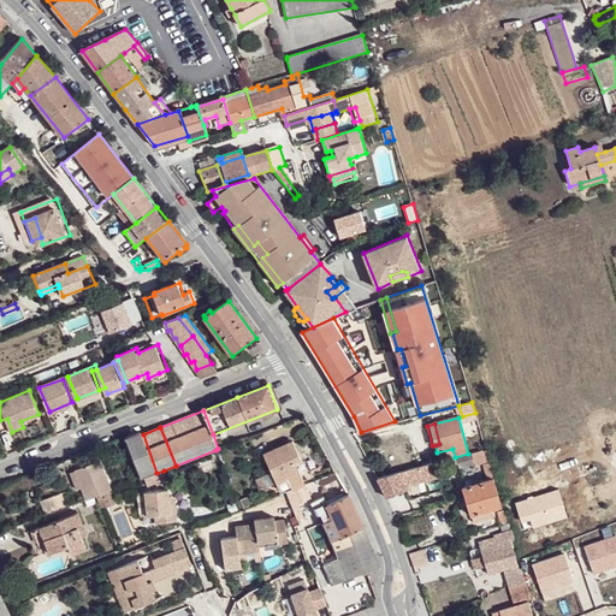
[(157,473),(143,434),(142,432),(126,439),(141,479),(144,477),(157,473)]
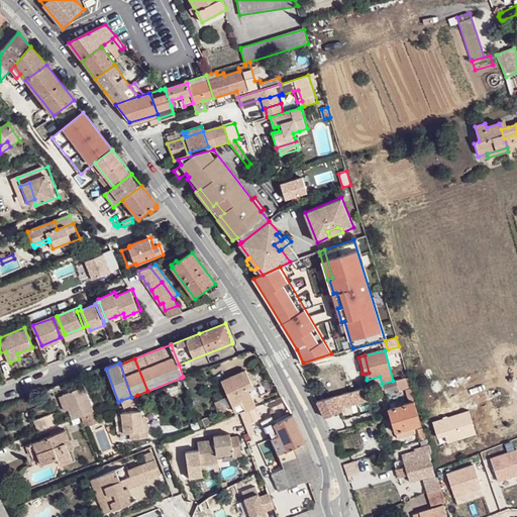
[(241,402),(245,411),(256,407),(247,388),(252,385),(246,371),(221,382),(232,405),(241,402)]
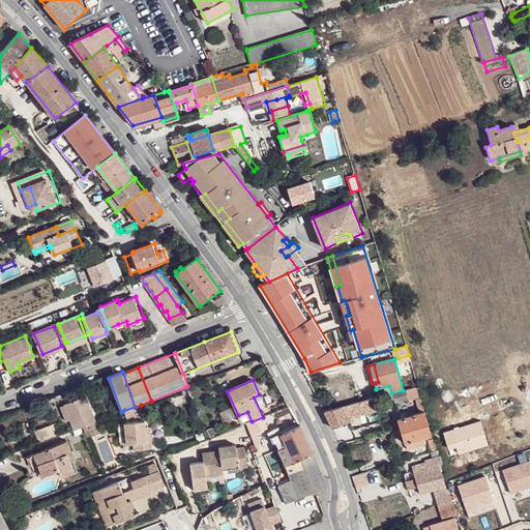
[(420,413),(425,411),(418,387),(393,393),(396,403),(408,400),(409,402),(416,400),(420,413)]
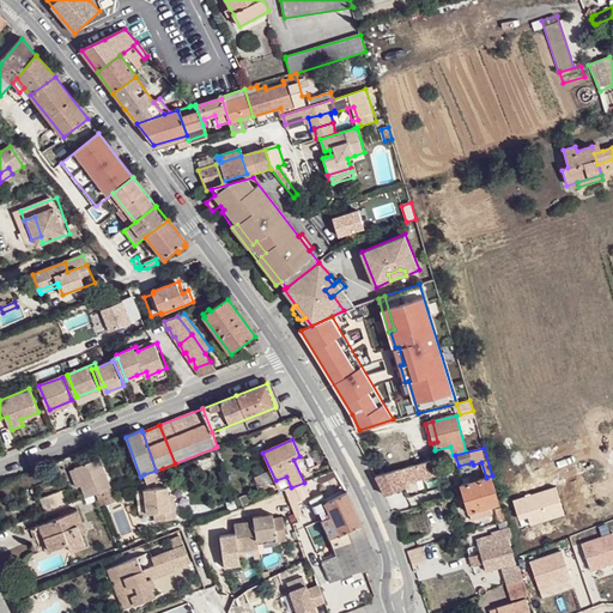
[(97,493),(111,487),(98,456),(74,466),(74,468),(82,485),(86,497),(97,493)]
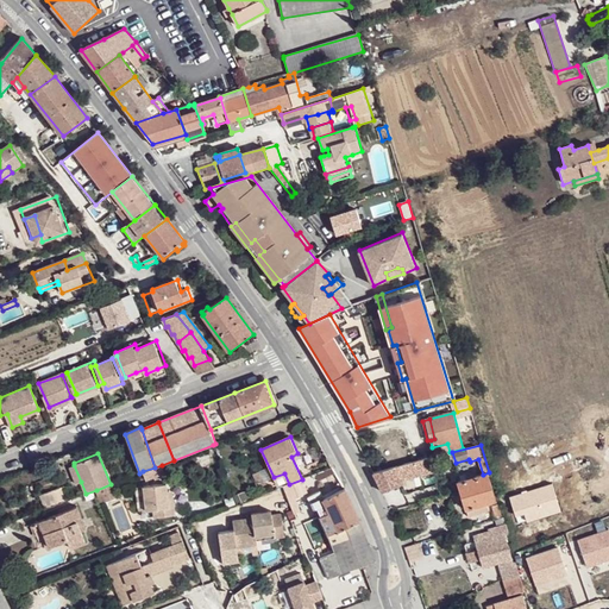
[(428,458),(372,473),(383,493),(400,484),(399,481),(433,471),(428,458)]
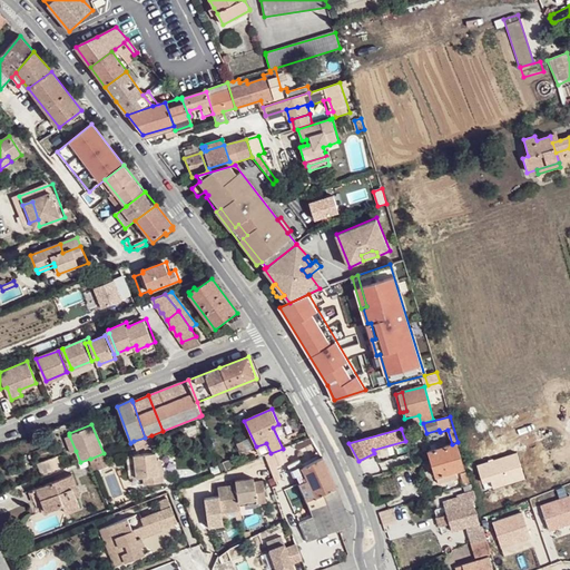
[(69,453),(76,451),(69,435),(64,438),(69,453)]
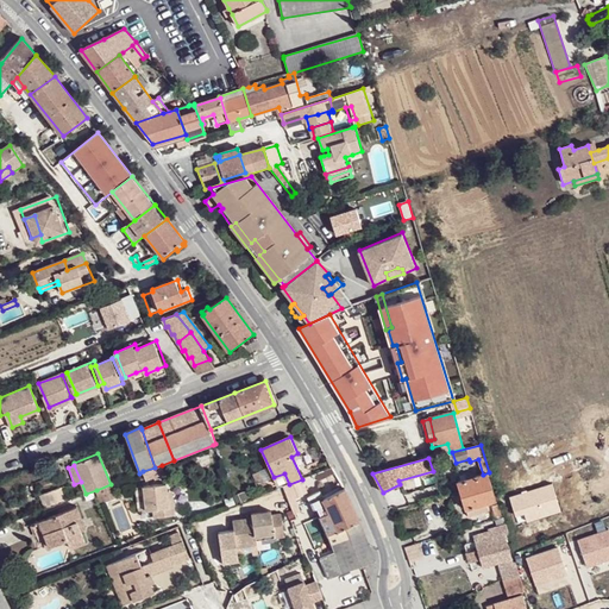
[(165,475),(162,465),(155,468),(143,471),(146,479),(154,477),(155,479),(165,475)]
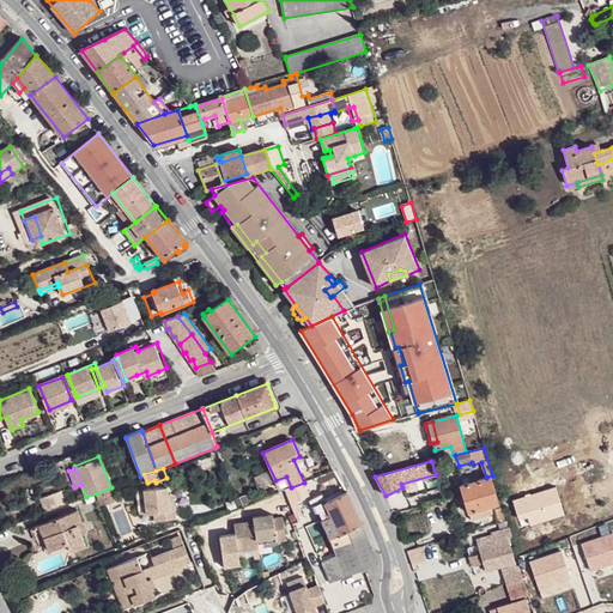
[(344,486),(334,469),(326,473),(335,490),(344,486)]
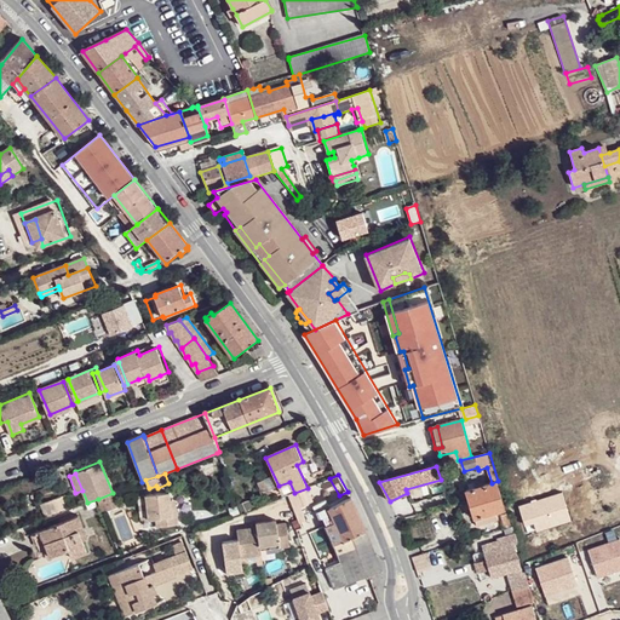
[(506,509),(498,481),(492,483),(466,491),(469,500),(471,509),(475,518),(495,512),(506,509)]
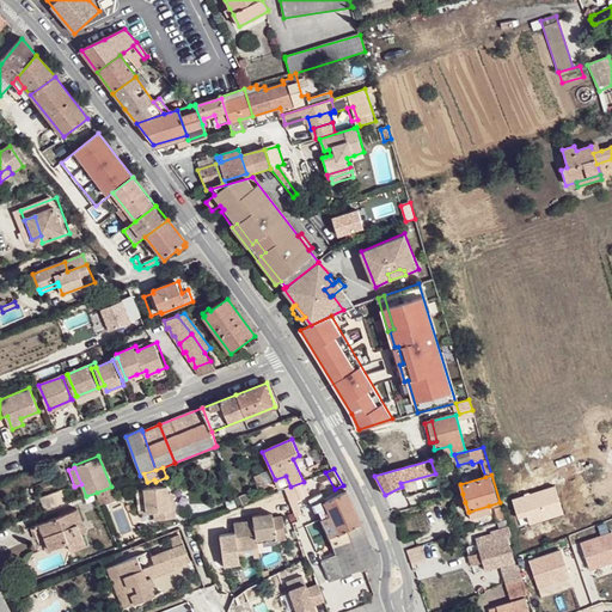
[(275,479),(280,491),(291,487),(286,476),(275,479)]
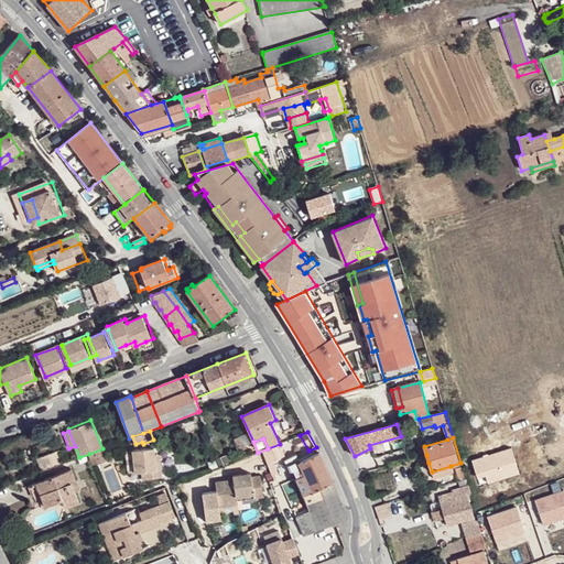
[(35,458),(41,473),(64,463),(58,448),(35,458)]
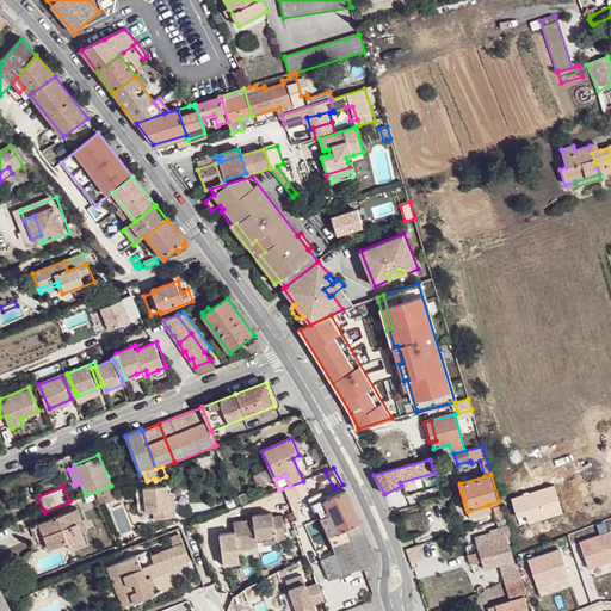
[(167,486),(143,489),(139,489),(141,512),(146,512),(154,511),(155,520),(177,518),(174,497),(168,498),(168,493),(167,486)]
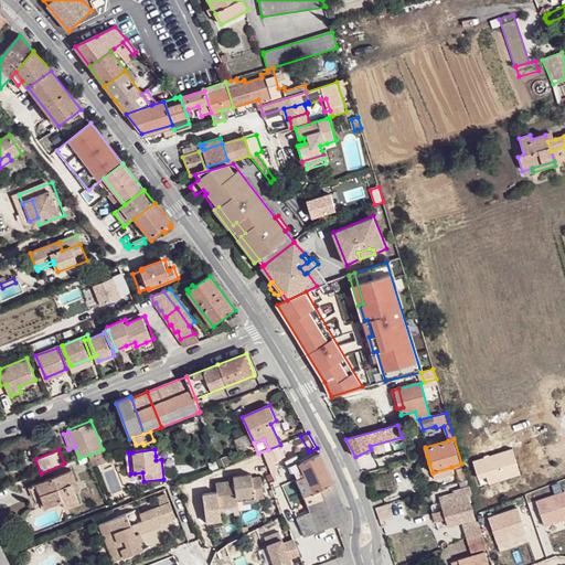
[(106,454),(96,456),(97,465),(107,464),(106,454)]
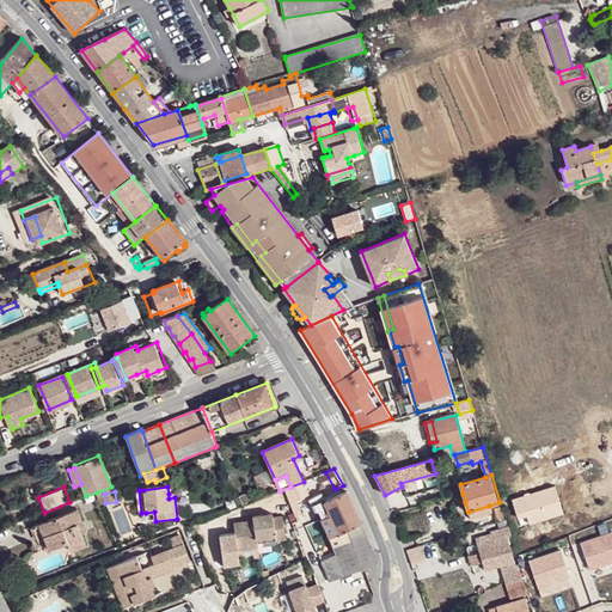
[(336,556),(323,562),(330,582),(365,569),(377,564),(366,534),(363,526),(360,520),(347,491),(325,501),(322,494),(310,500),(314,513),(326,508),(330,516),(320,520),(336,556)]
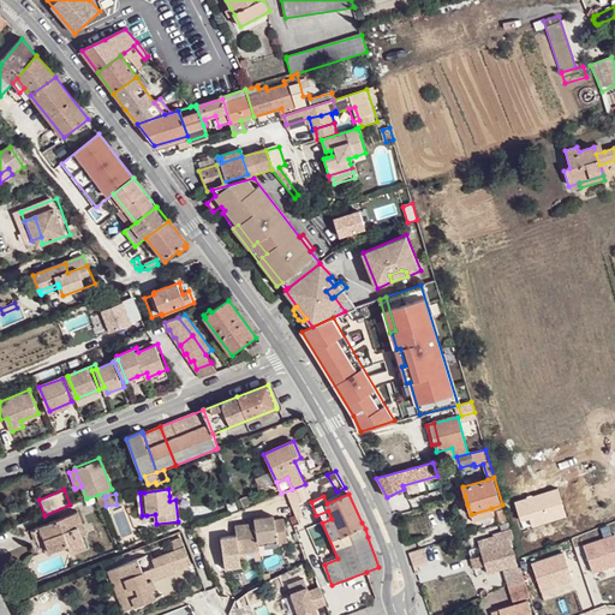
[(494,515),(491,508),(471,514),(473,521),(494,515)]
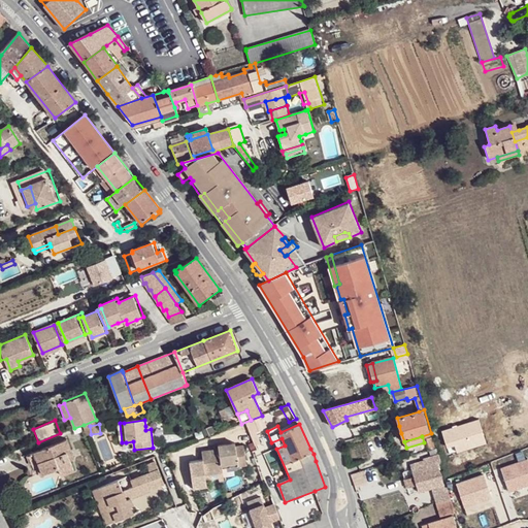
[(435,448),(432,437),(427,439),(430,449),(435,448)]
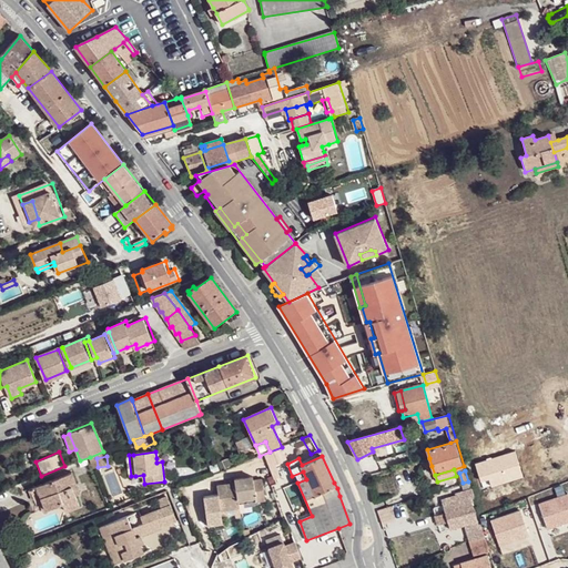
[(72,473),(26,490),(30,503),(39,499),(43,511),(62,504),(66,511),(80,506),(75,495),(80,494),(72,473)]
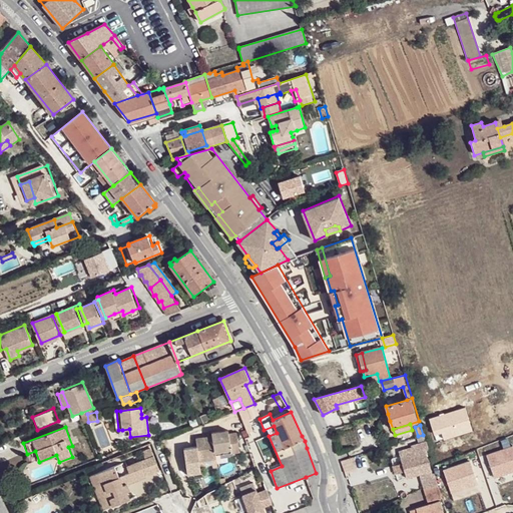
[(201,434),(203,454),(221,452),(220,448),(236,447),(236,451),(244,451),(242,430),(235,431),(235,428),(217,429),(217,433),(201,434)]
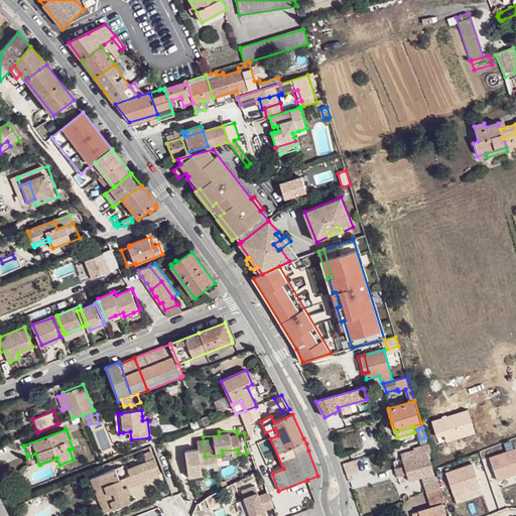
[(429,450),(425,438),(419,440),(420,445),(414,447),(417,456),(404,460),(410,482),(433,474),(426,452),(429,450)]
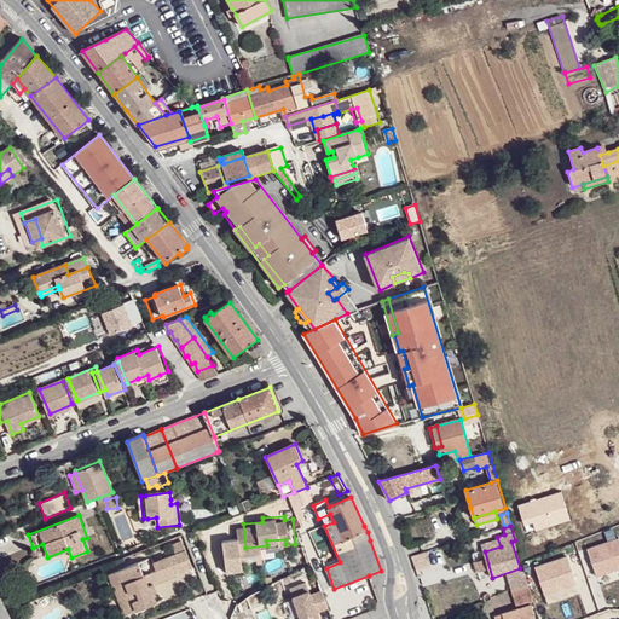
[(487,545),(485,534),(472,538),(475,549),(487,545)]
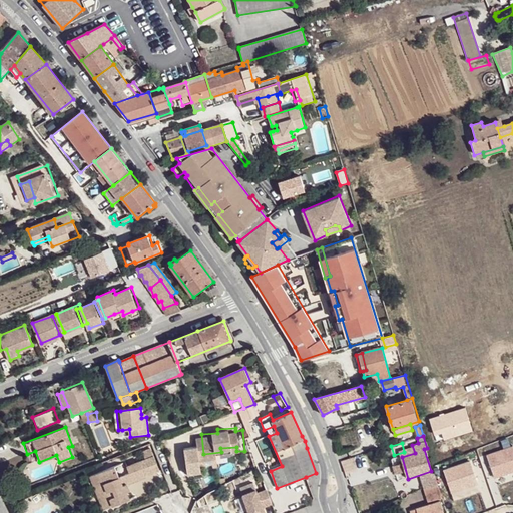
[(342,460),(345,472),(358,468),(354,456),(342,460)]
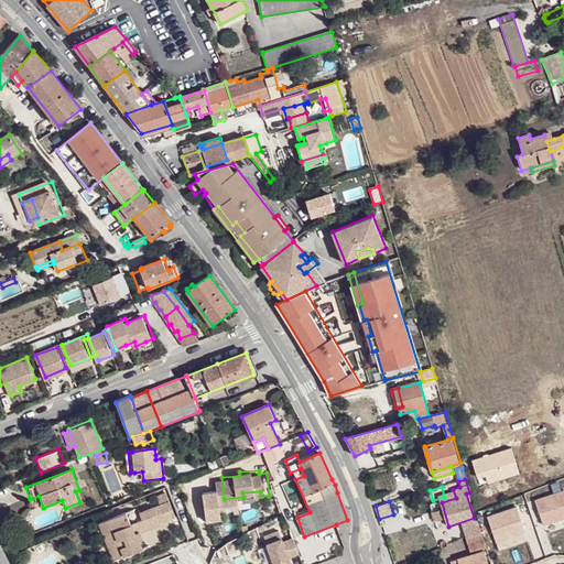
[(127,513),(108,521),(112,533),(115,532),(118,541),(112,543),(118,559),(142,550),(140,542),(143,541),(140,533),(161,524),(154,508),(140,514),(142,521),(131,525),(127,513)]
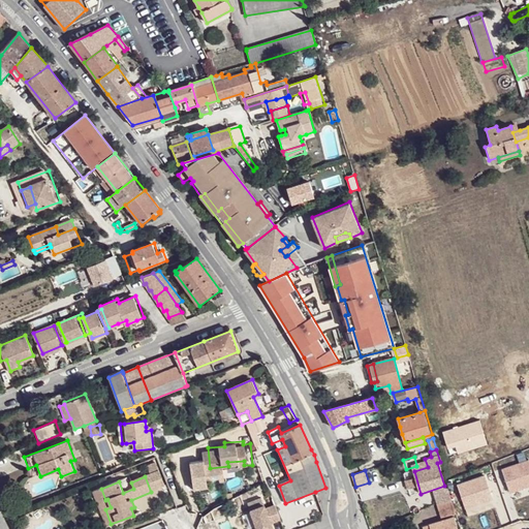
[(105,500),(101,489),(94,491),(107,526),(111,524),(105,509),(111,507),(107,499),(105,500)]
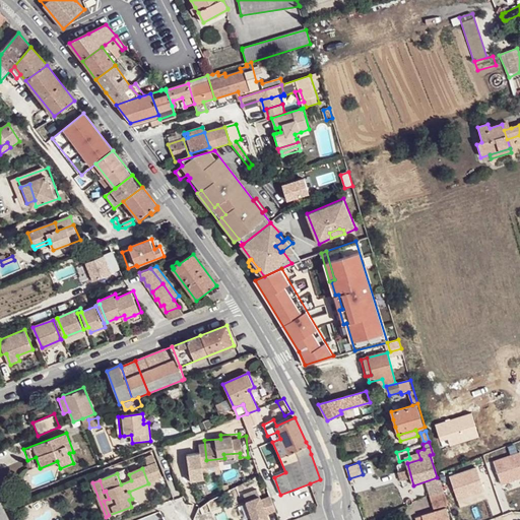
[(428,484),(431,495),(444,491),(441,480),(428,484)]
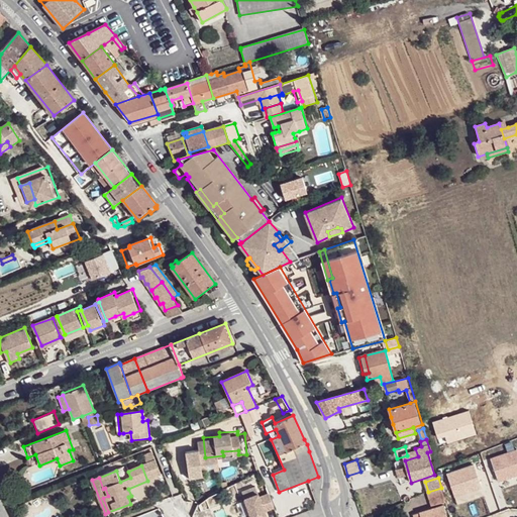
[(266,512),(275,508),(270,493),(261,497),(255,486),(243,492),(252,516),(265,516),(268,516),(266,512)]
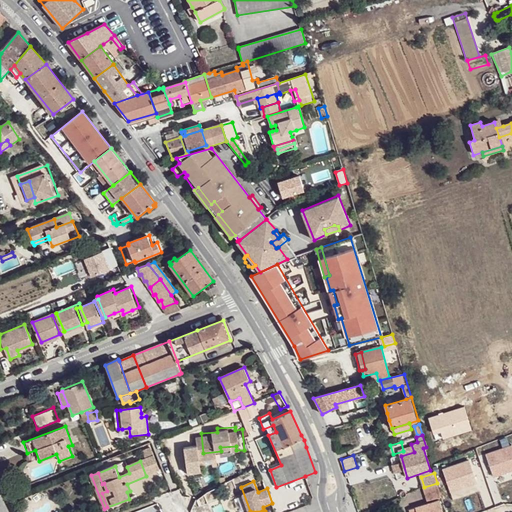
[(437,483),(424,487),(428,501),(441,497),(437,483)]
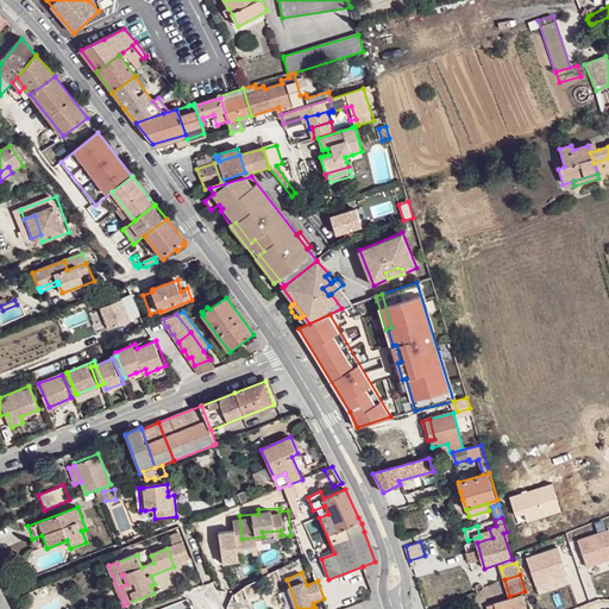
[(525,608),(521,596),(489,607),(489,608),(525,608)]
